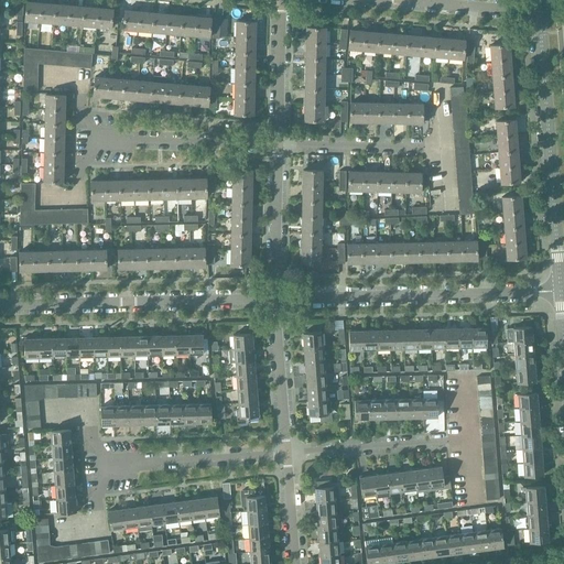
[(25,21),(41,22),(42,3),(28,1),(26,1),(24,21),(25,21)]
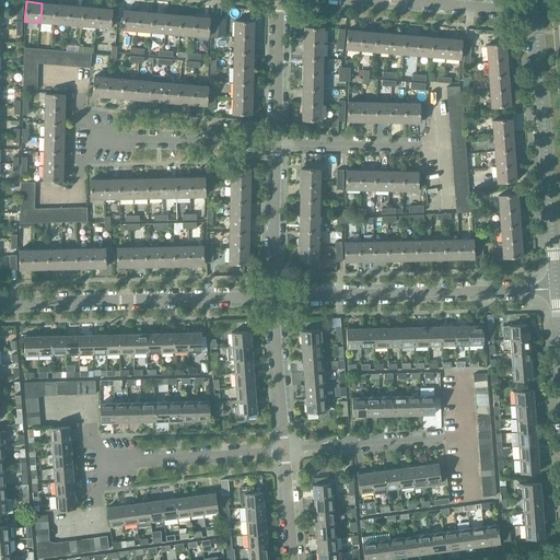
[(41,22),(55,23),(56,4),(42,3),(41,22)]
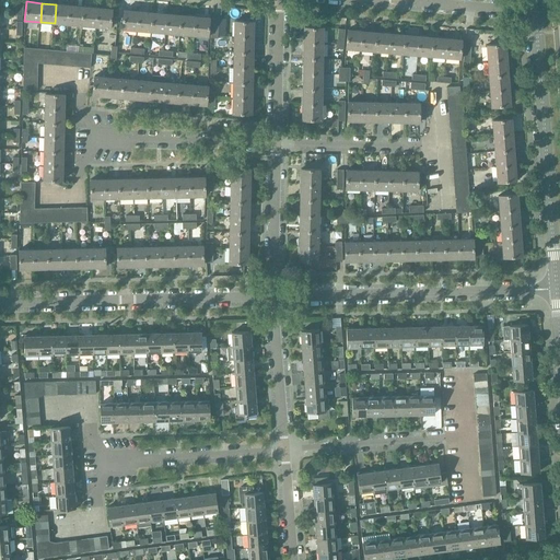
[(55,23),(69,24),(70,6),(56,4),(55,23)]
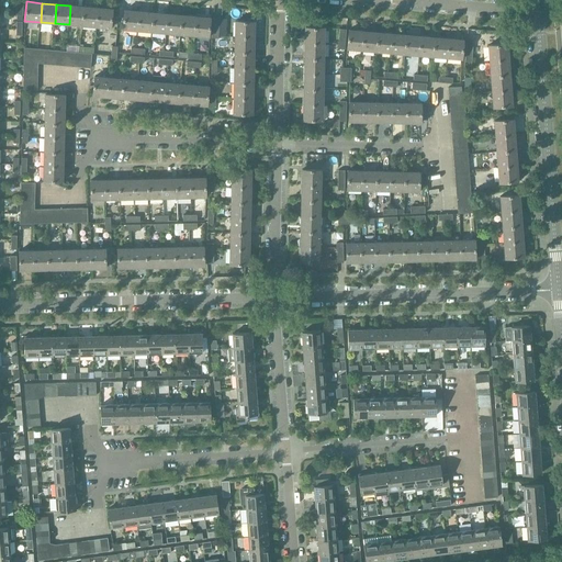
[(69,24),(82,25),(85,7),(70,6),(69,24)]
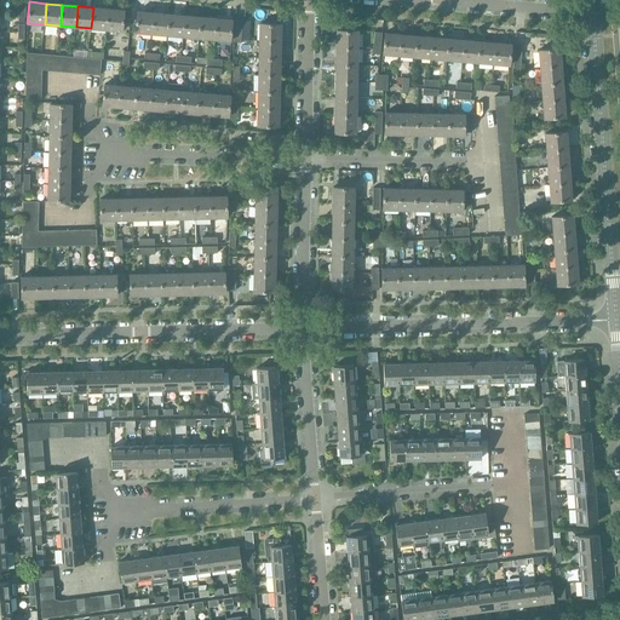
[(91,28),(107,29),(109,9),(93,7),(91,28)]
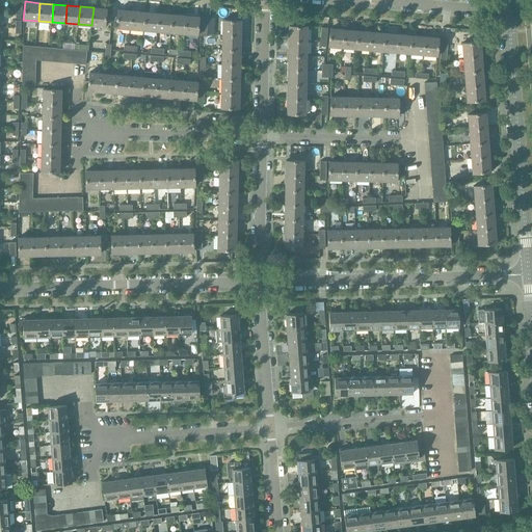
[(94,7),(91,25),(104,26),(104,27),(105,27),(106,8),(105,8),(94,7)]
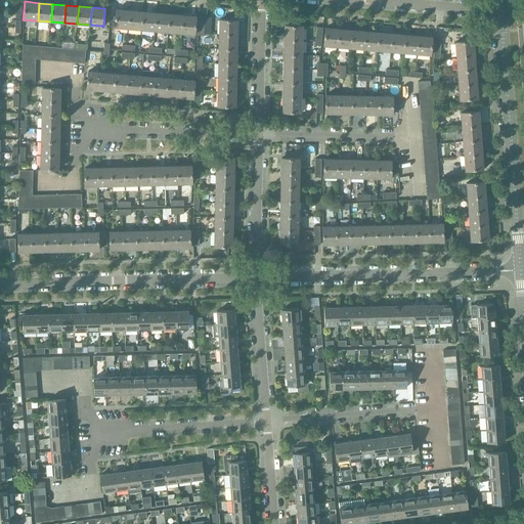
[(116,27),(128,29),(129,10),(117,9),(116,9),(115,28),(116,28),(116,27)]
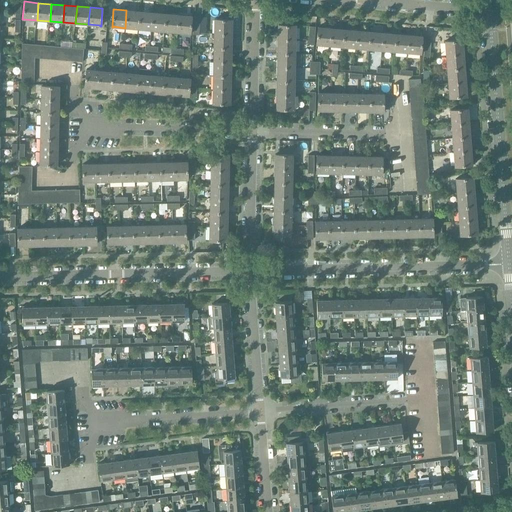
[(125,28),(137,29),(139,11),(126,10),(125,28)]
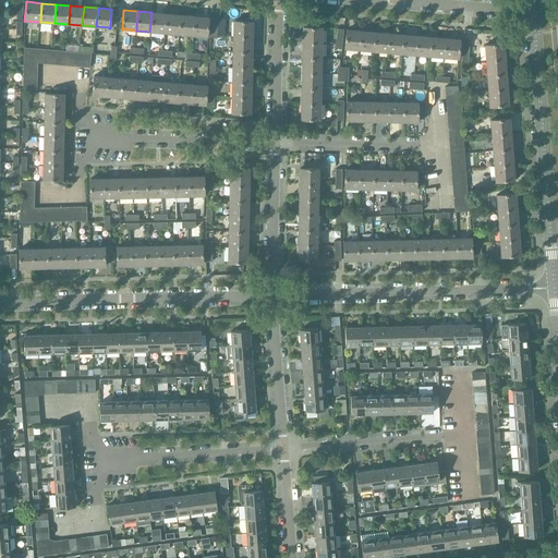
[(149,32),(164,33),(166,14),(152,12),(149,32)]
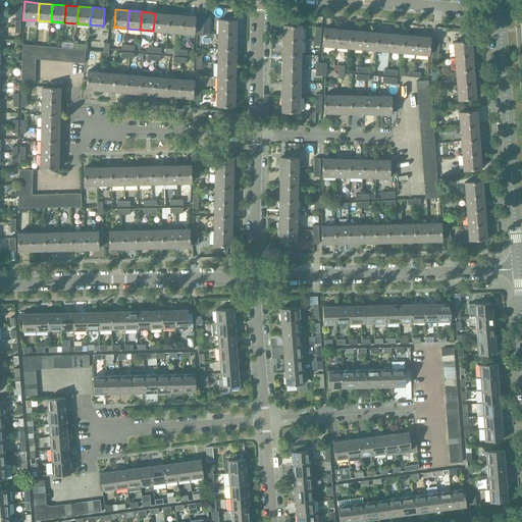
[(153,31),(166,32),(167,14),(155,13),(153,31)]
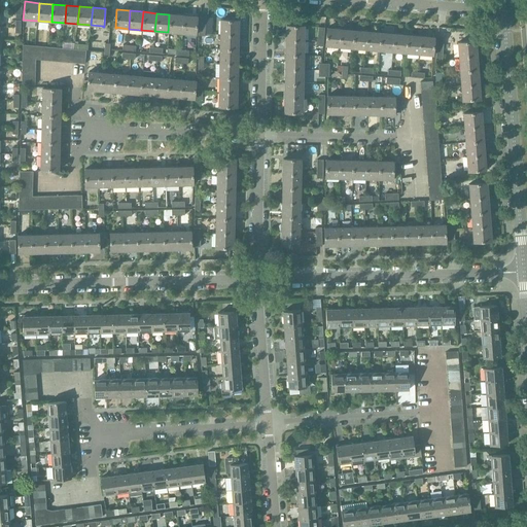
[(168,32),(181,33),(182,15),(169,14),(168,32)]
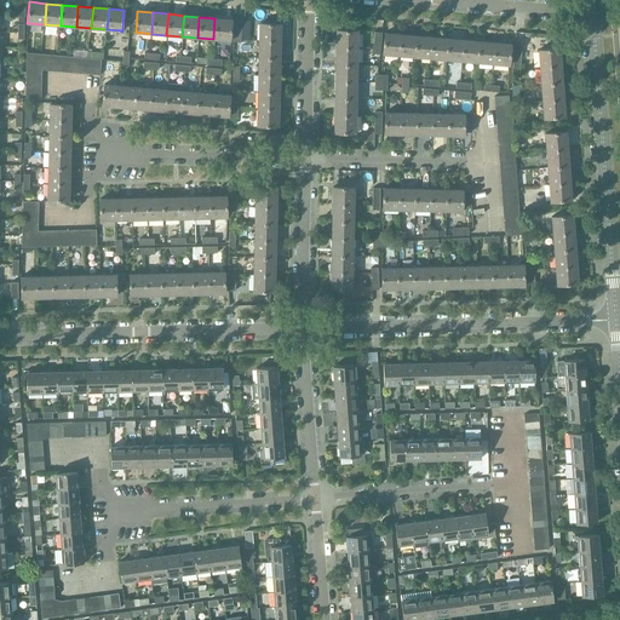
[(214,18),(213,39),(229,40),(230,41),(233,19),(231,19),(214,18)]
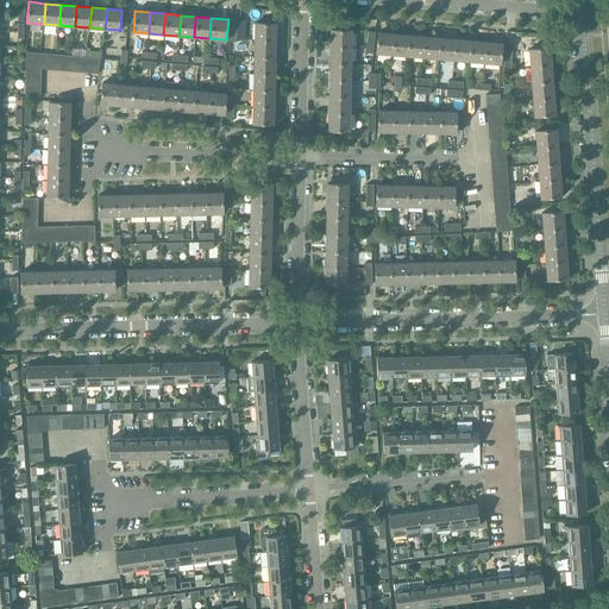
[(255,24),(255,42),(275,42),(276,24),(255,23),(255,24)]
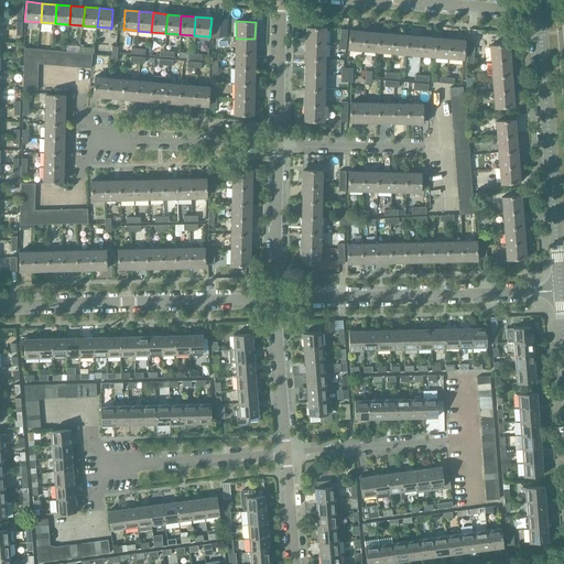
[(306,28),(306,43),(325,43),(326,28),(306,28)]
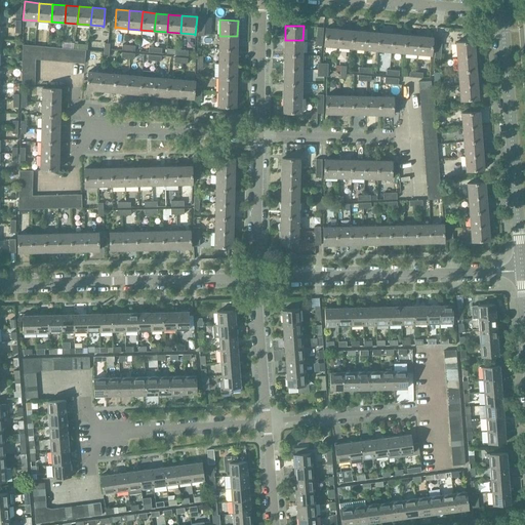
[(325,45),(337,46),(339,29),(327,28),(326,28),(324,46),(325,46),(325,45)]
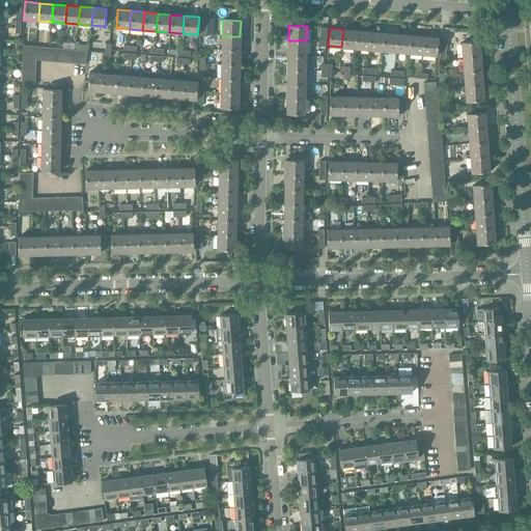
[(341,47),(355,49),(356,30),(343,29),(341,47)]
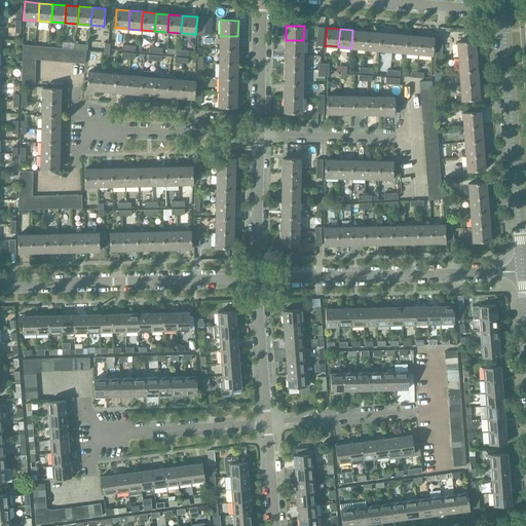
[(351,48),(365,49),(366,31),(352,30),(351,48)]
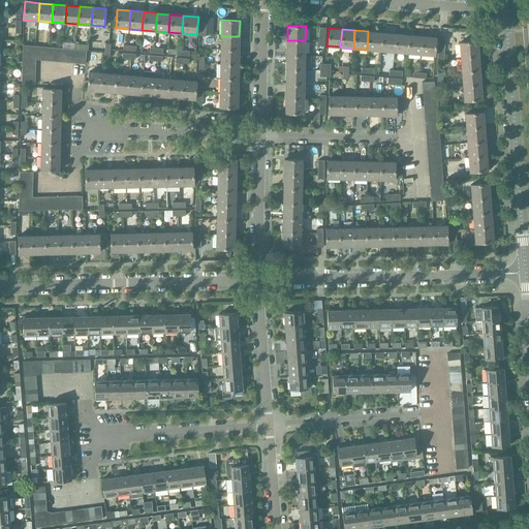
[(367,50),(380,51),(381,33),(368,31),(367,50)]
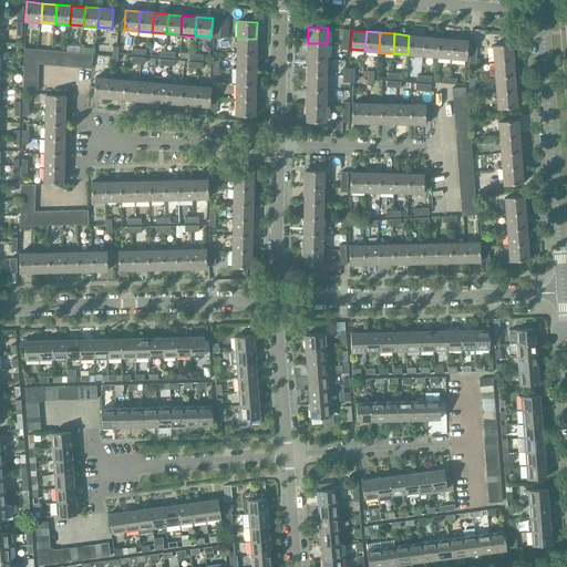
[(408,54),(421,55),(423,37),(409,35),(408,54)]
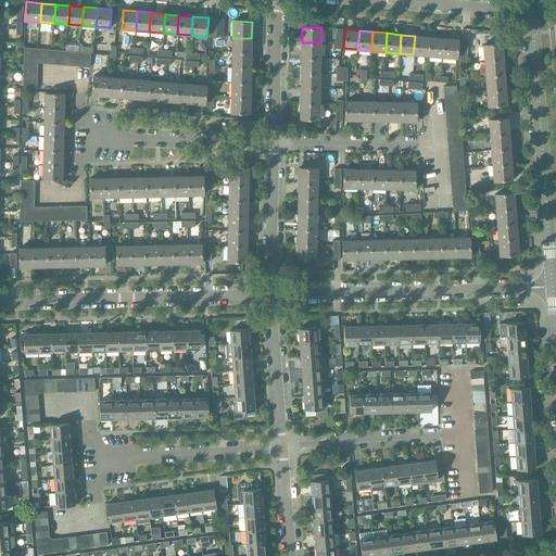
[(413,54),(427,55),(429,37),(415,36),(413,54)]
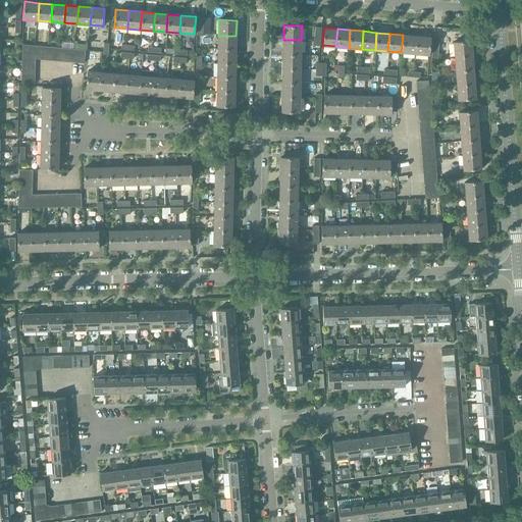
[(401,52),(414,53),(415,36),(403,35),(401,52)]
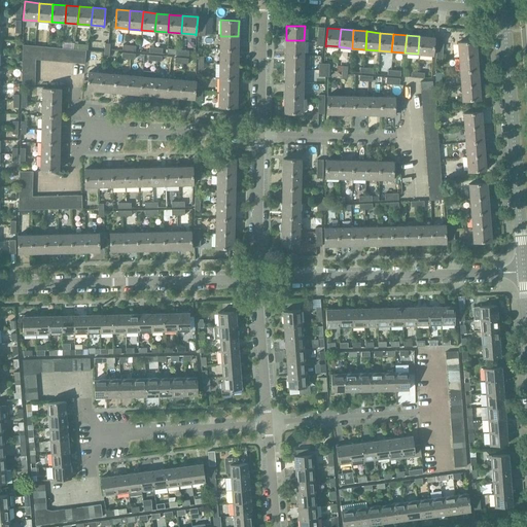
[(220,36),(220,49),(238,50),(238,36),(220,36)]
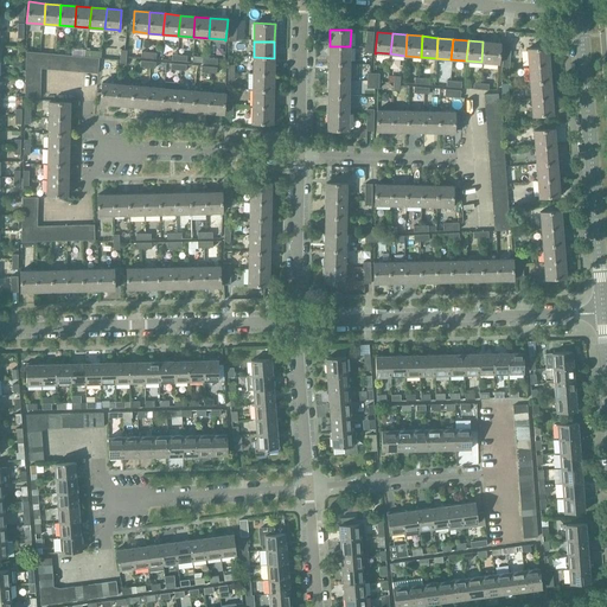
[(483,42),(481,62),(498,63),(498,64),(500,43),(499,43),(483,42)]
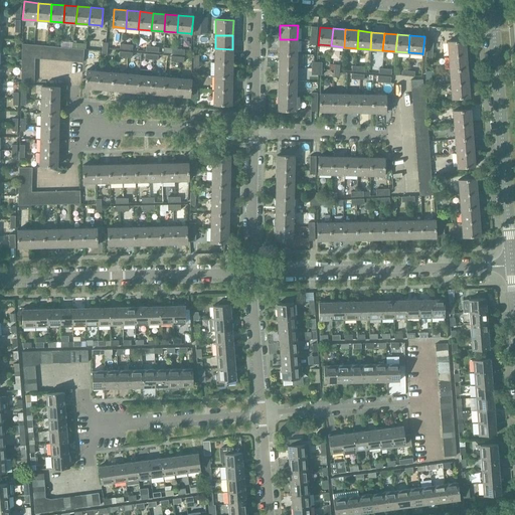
[(280,39),(279,53),(297,53),(297,39),(280,39)]
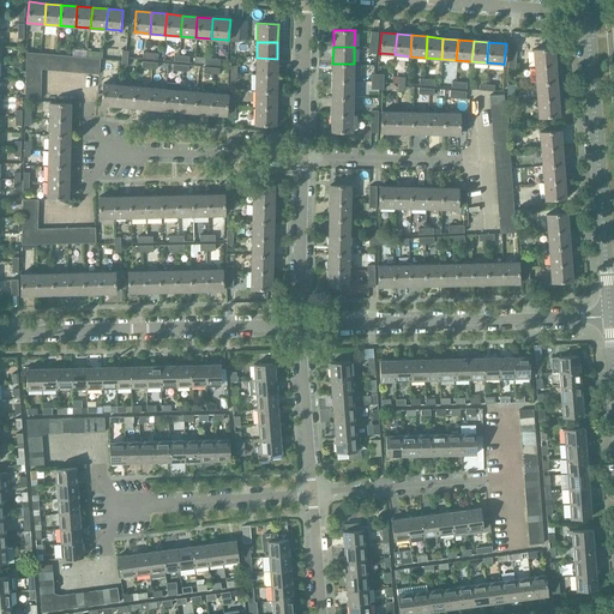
[(534,49),(535,66),(555,65),(554,48),(534,49)]
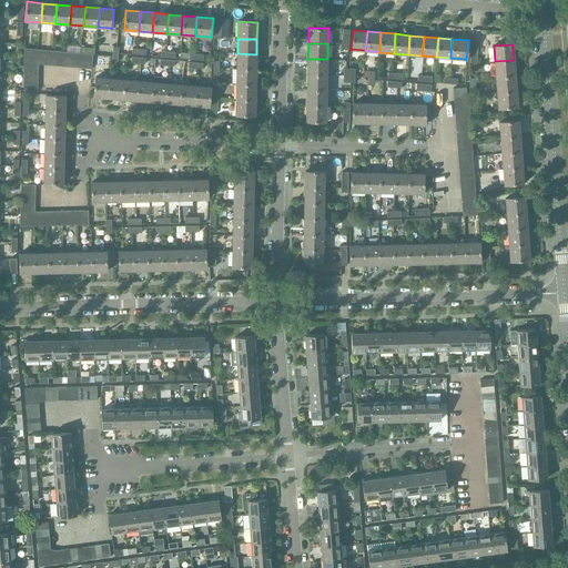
[(24,48),(23,70),(39,71),(39,64),(24,48)]
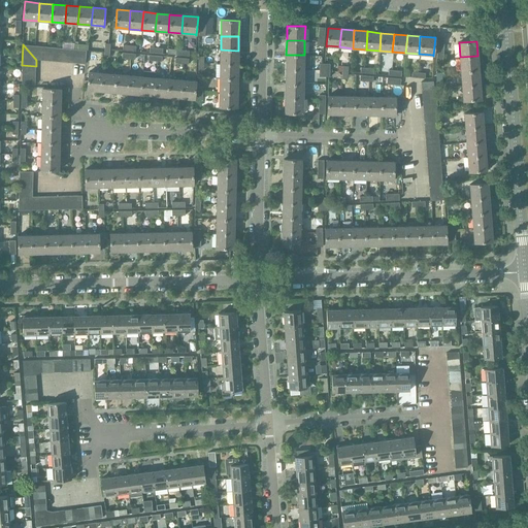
[(43,46),(23,44),(36,60),(42,60),(43,46)]
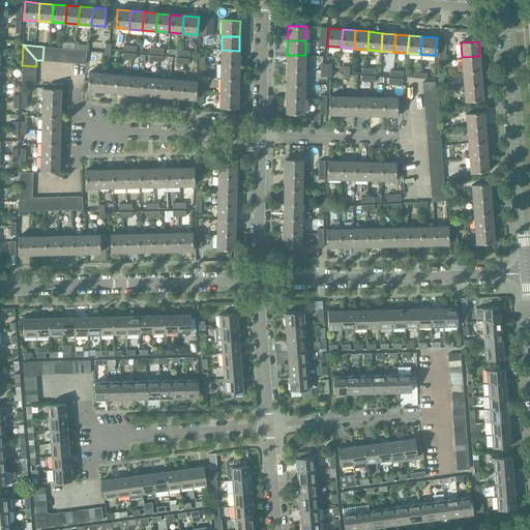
[(222,50),(221,64),(239,65),(239,51),(222,50)]
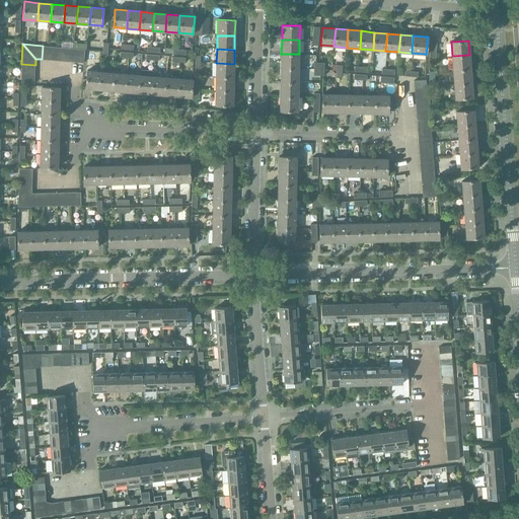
[(281,54),(281,68),(299,68),(299,54),(281,54)]
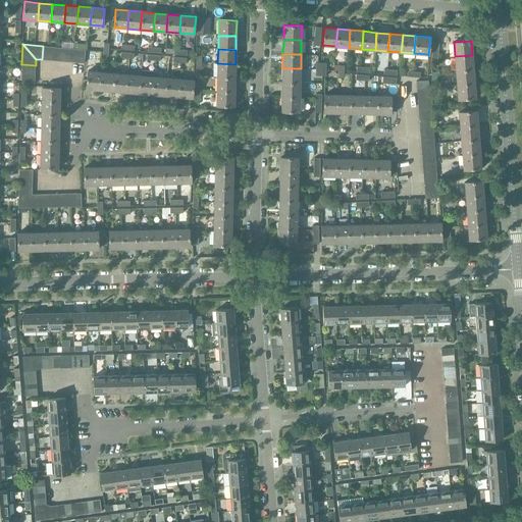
[(455,56),(456,70),(474,69),(472,55),(455,56)]
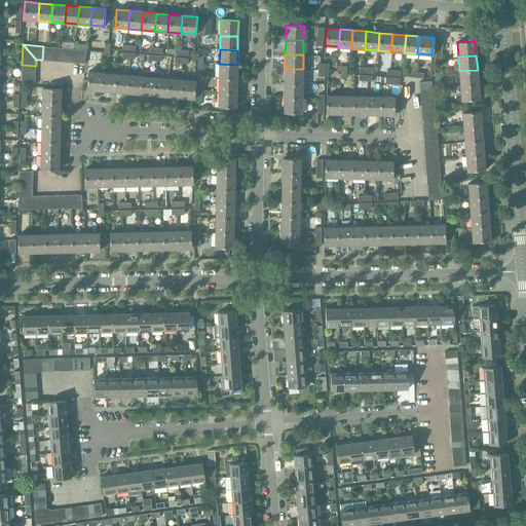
[(219,64),(219,78),(236,79),(237,65),(219,64)]
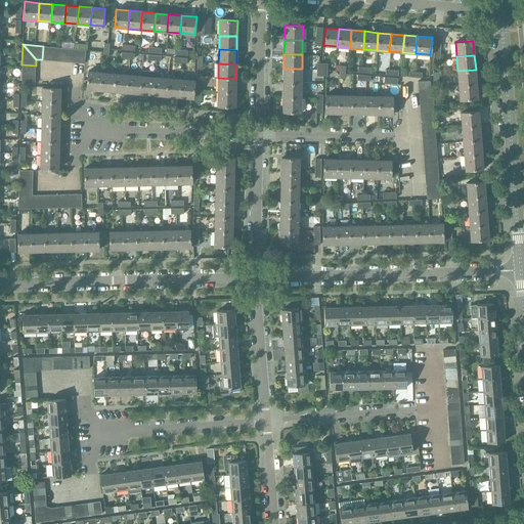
[(284,69),(284,83),(301,83),(302,69),(284,69)]
